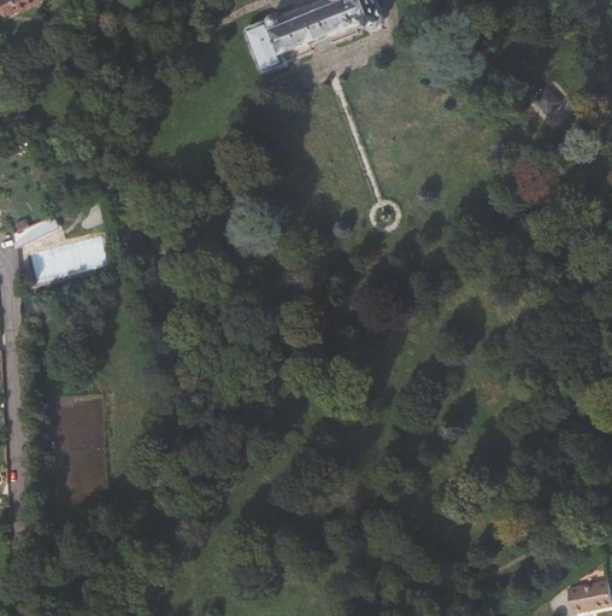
[(0,0),(0,18),(15,10),(16,13),(39,0),(0,0)]
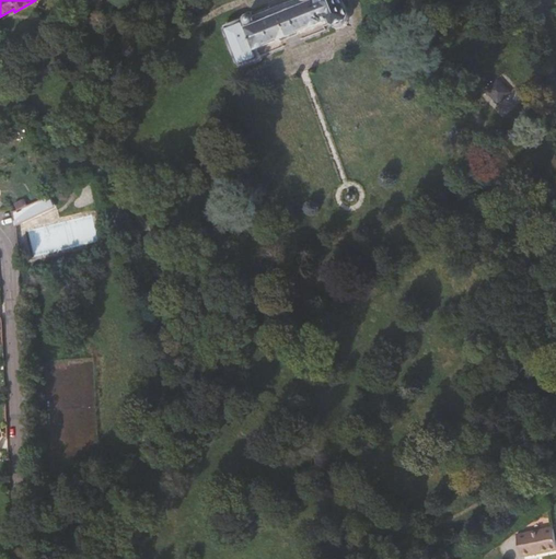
[(347,16),(339,0),(289,0),(252,15),(245,14),(242,14),(241,20),(222,27),(235,61),(240,65),(252,60),(251,57),(254,56),(252,49),(325,20),(327,25),(332,26),(336,28),(343,26),(347,16)]
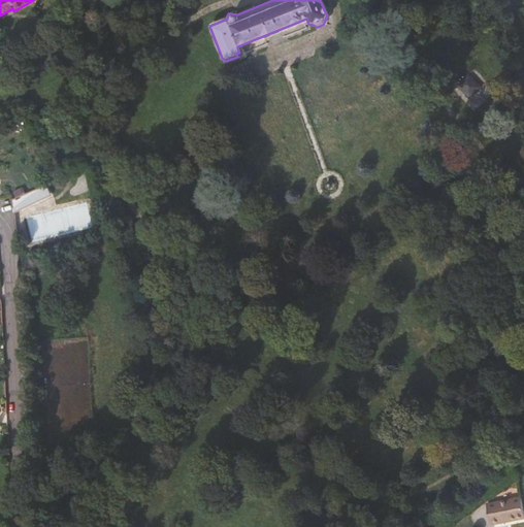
[(10,212),(46,195),(41,185),(22,194),(12,199),(9,200),(9,203),(10,212)]
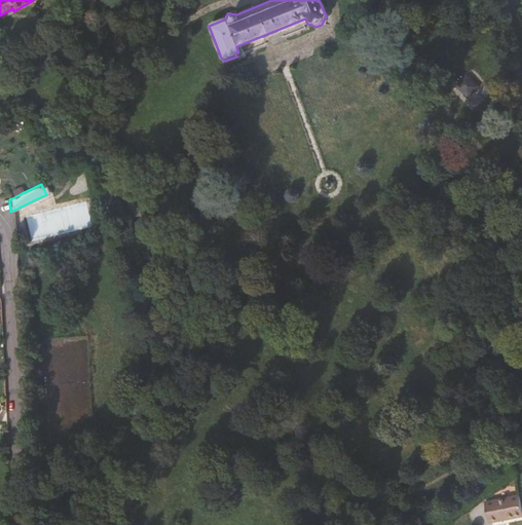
[(22,193),(21,189),(10,193),(12,198),(22,193)]
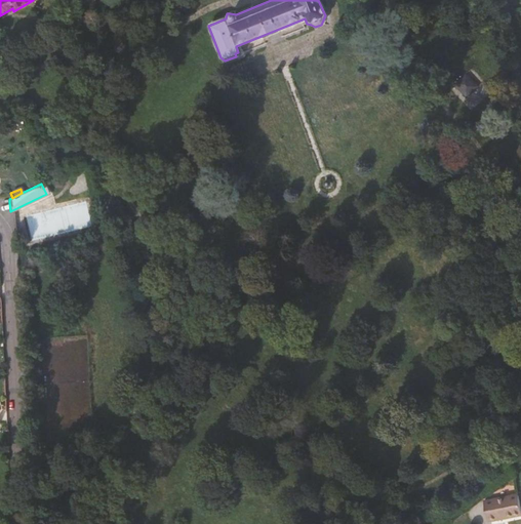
[(519,516),(515,494),(481,500),(485,522),(519,516)]
